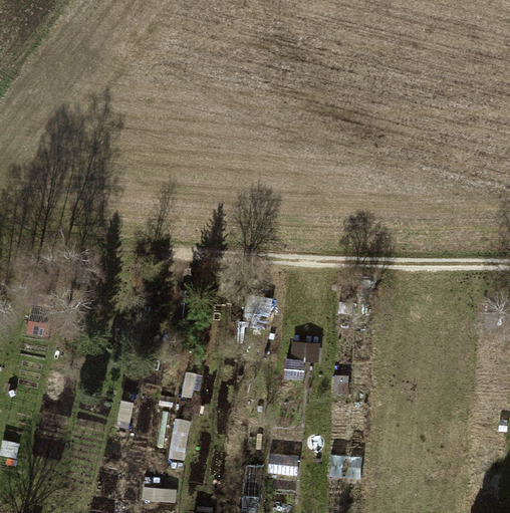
[(245,318),(262,326),(271,307),(253,299),(245,318)]
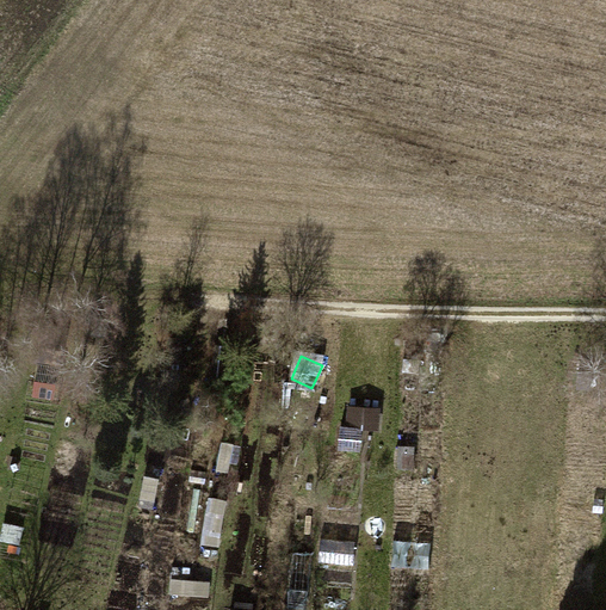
[(360,431),(378,431),(379,408),(344,406),(341,451),(359,453),(360,431)]
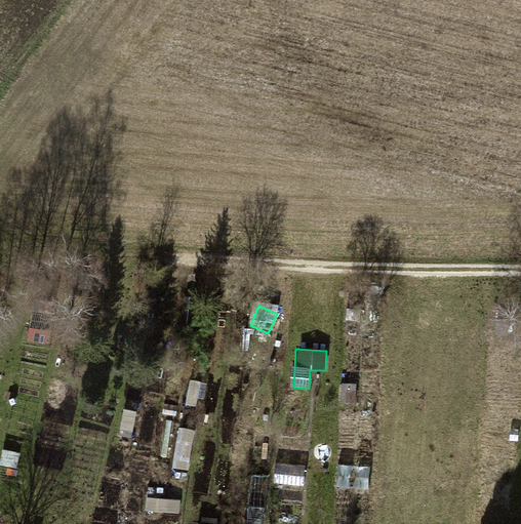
[(174,428),(173,469),(190,470),(192,429),(174,428)]
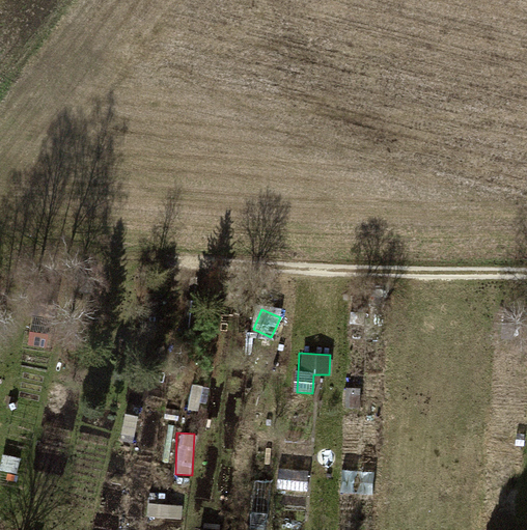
[(306,493),(309,472),(278,468),(275,489),(306,493)]
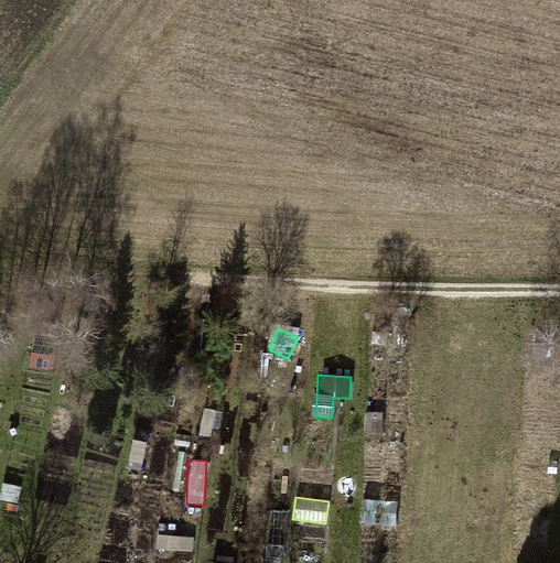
[(362,524),(397,524),(397,500),(362,500),(362,524)]
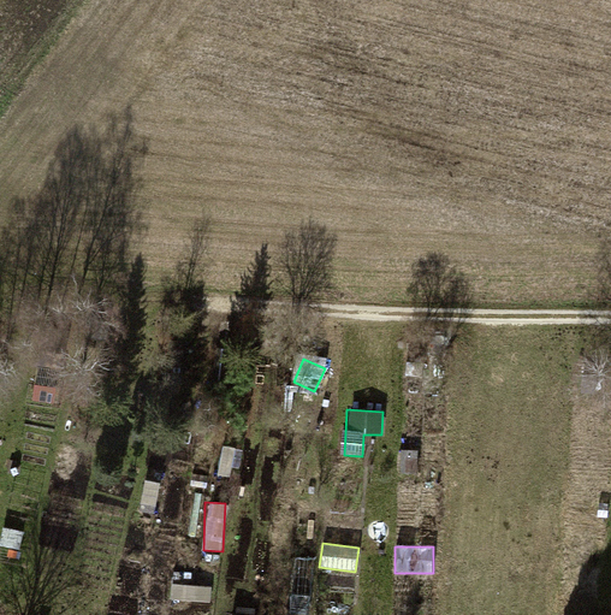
[(171,599),(209,601),(209,586),(171,585),(171,599)]
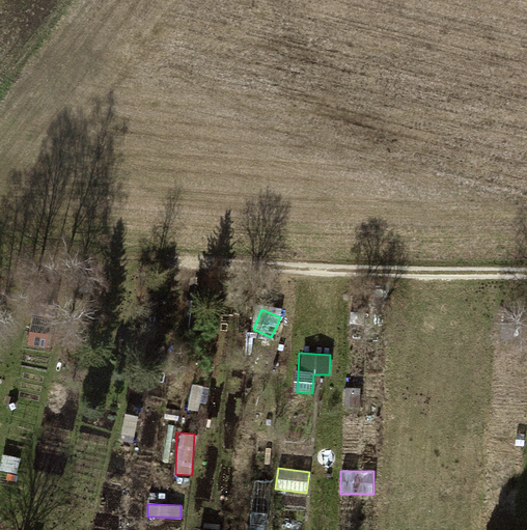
All buildings are outlined.
